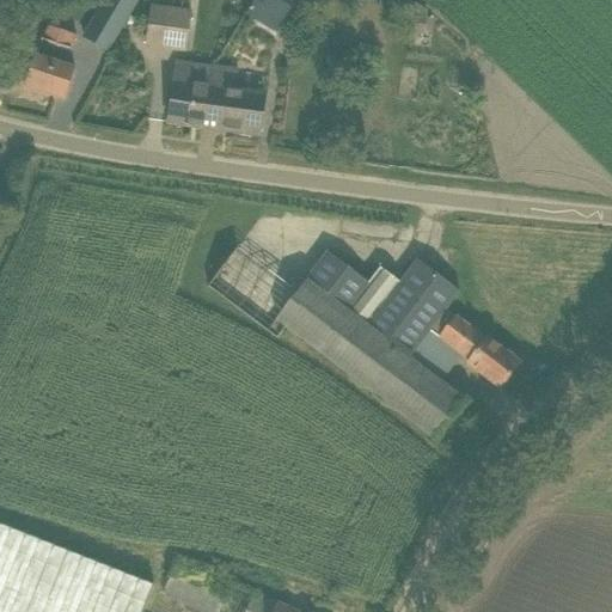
[(102,0),(90,22),(117,37),(139,0),(102,0)]
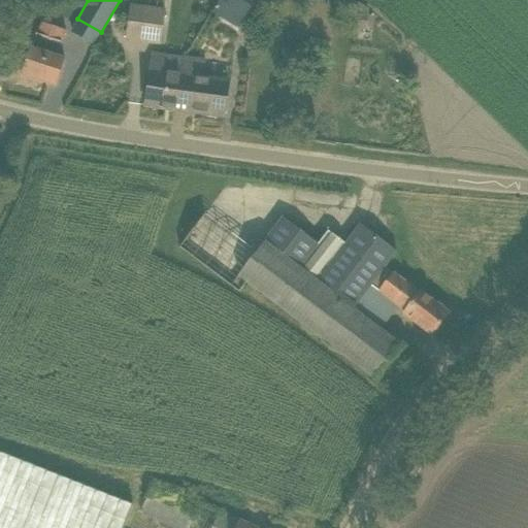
[(230,0),(228,4),(248,14),(255,0),(230,0)]
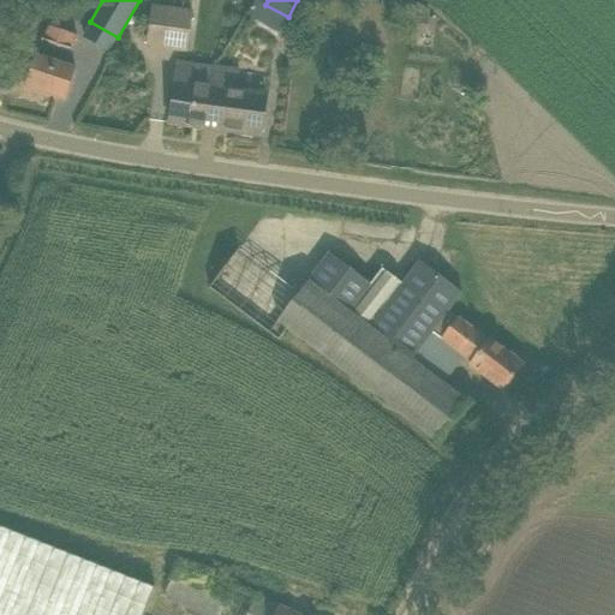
[(147,47),(186,53),(192,11),(151,5),(147,47)]
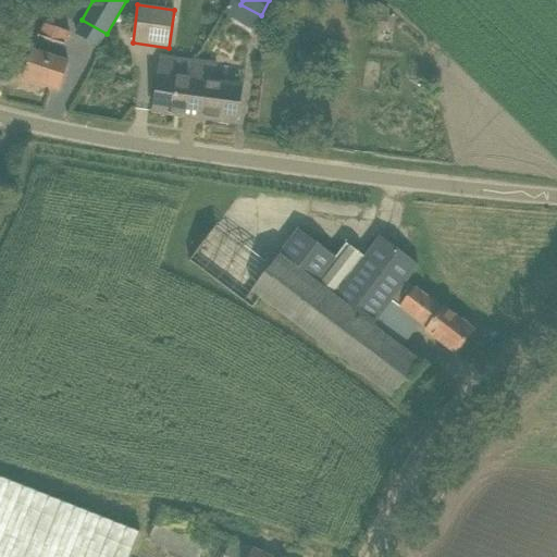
[(374,15),(373,31),(388,31),(390,15),(374,15)]
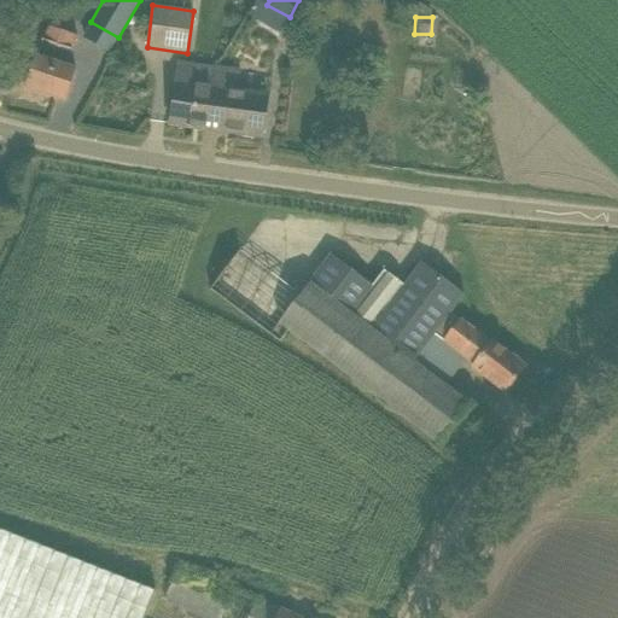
[(24,88),(65,101),(76,70),(64,69),(77,36),(50,27),(39,45),(24,88)]
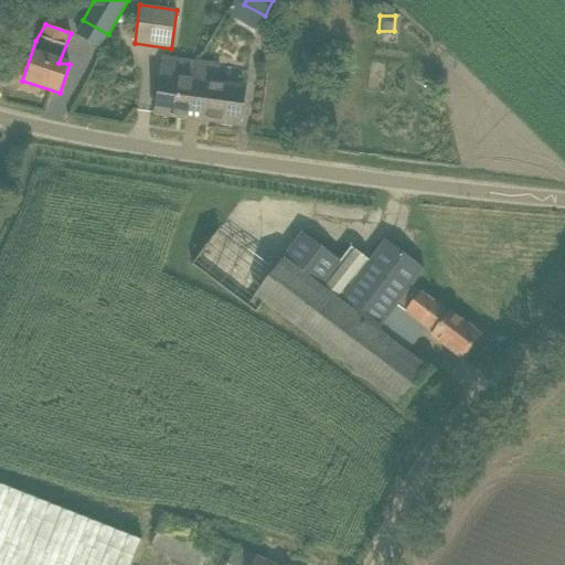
[(155,114),(187,118),(191,81),(193,82),(196,63),(162,57),(155,114)]
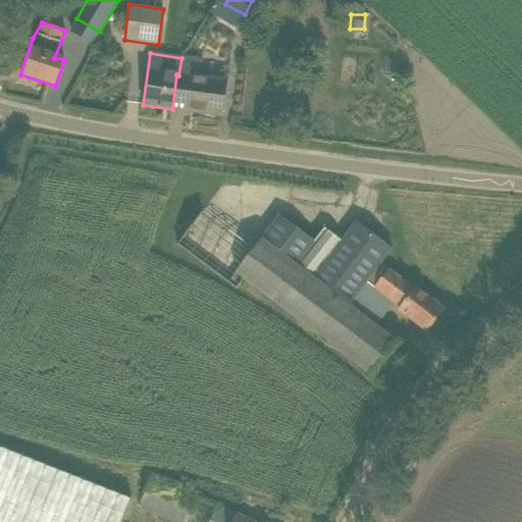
[(172,109),(186,111),(221,115),(225,82),(201,77),(203,61),(181,58),(178,75),(176,74),(172,109)]
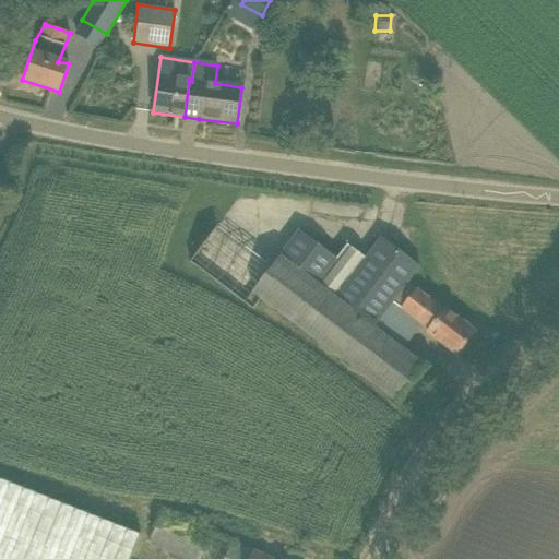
[(401,349),(420,324),(402,312),(417,292),(407,284),(419,266),(381,238),(366,259),(347,245),(336,259),(299,230),(273,269),(216,226),(189,264),(251,311),(259,301),(399,403),(425,368),(401,349)]
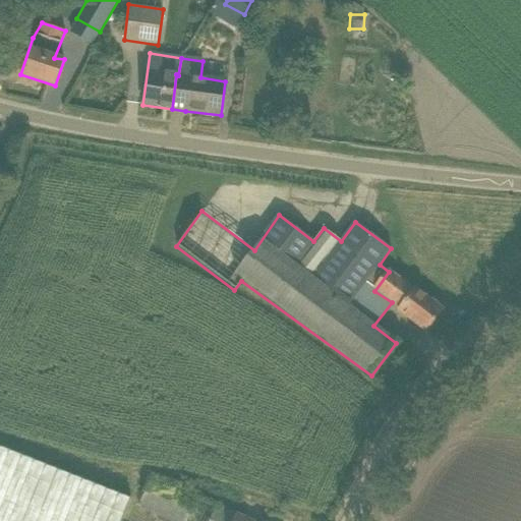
[(389,272),(374,291),(392,302),(400,308),(399,310),(425,331),(442,309),(414,289),(414,290),(389,272)]
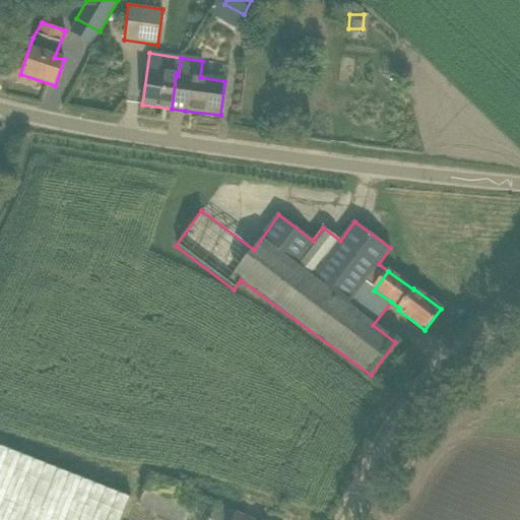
[(0,446),(0,519),(121,519),(130,498),(0,446)]
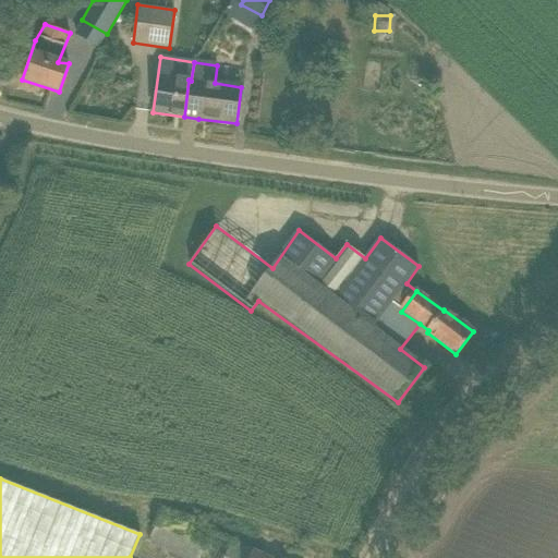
[(270,557),(253,549),(164,509),(148,542),(184,557),(270,557)]
